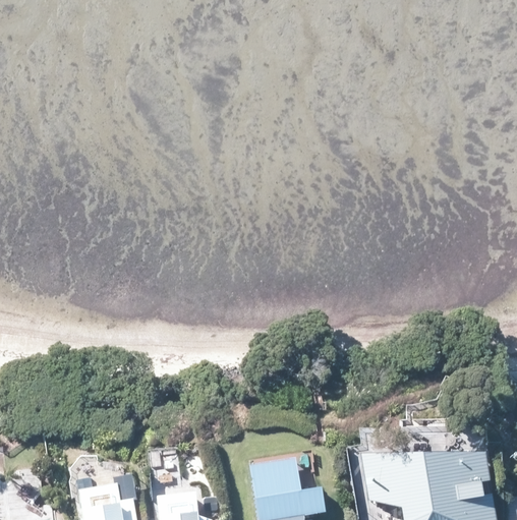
[(497,519),(492,492),(482,495),(480,482),(492,479),(486,453),(361,454),(368,501),(403,508),(403,519),(497,519)]
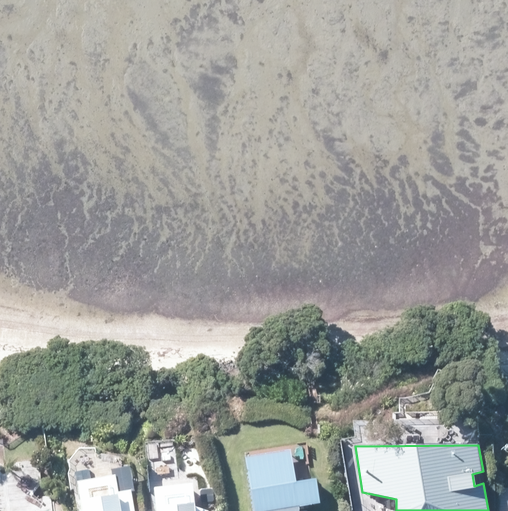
[(317,476),(314,476),(296,479),(291,447),(249,454),(245,454),(254,510),(299,510),(299,504),(306,503),(321,501),(317,476)]
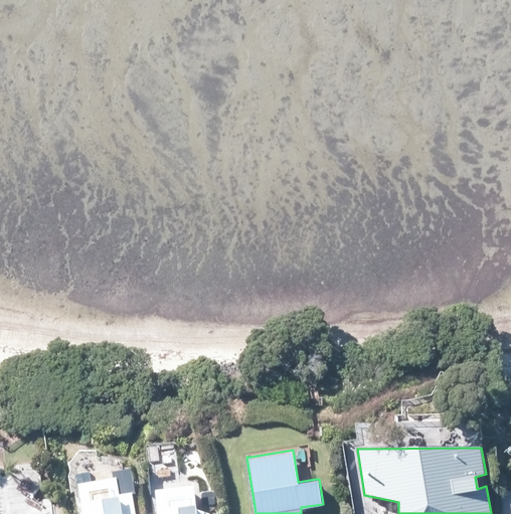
[(135,513),(132,496),(132,492),(118,494),(116,477),(78,483),(82,512),(75,513),(135,513)]
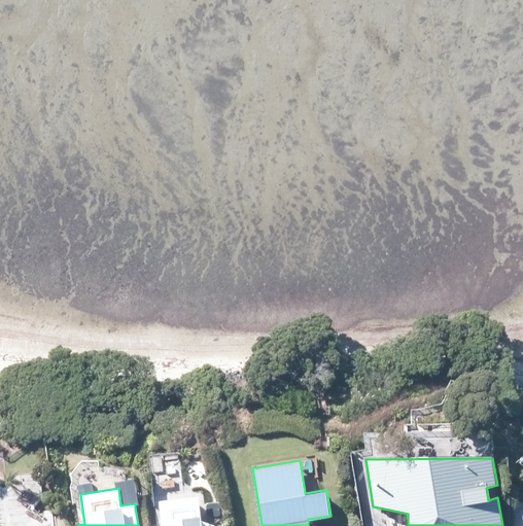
[(213,525),(213,517),(200,519),(197,494),(174,497),(158,499),(161,525),(213,525)]
